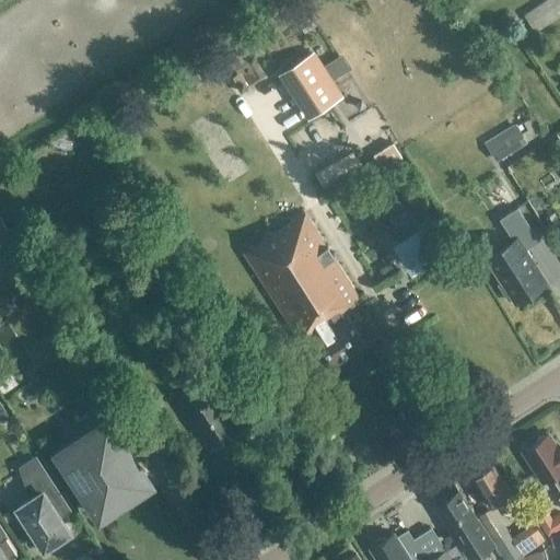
[(559,0),(543,0),(522,14),(534,33),(536,32),(559,15),(556,11),(559,8),(559,0)]
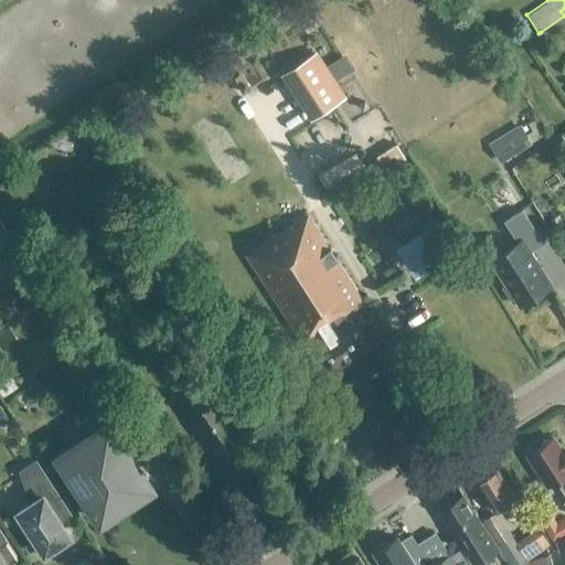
[(289,70),(318,116),(352,94),(323,48),(289,70)]
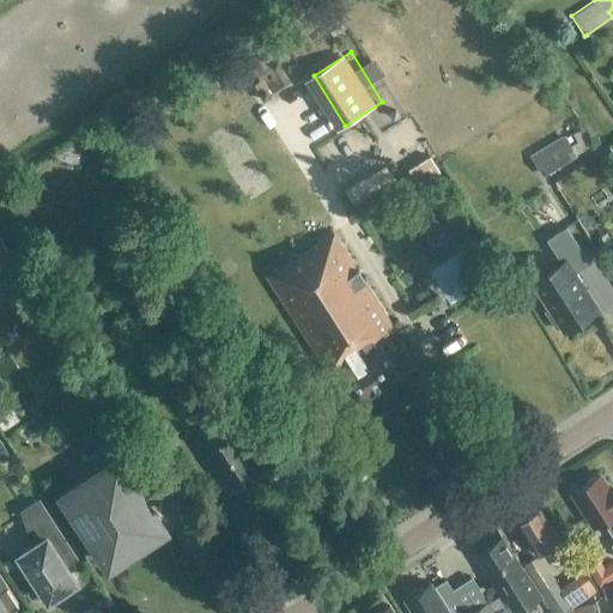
[(532,157),(544,177),(577,156),(565,137),(532,157)]
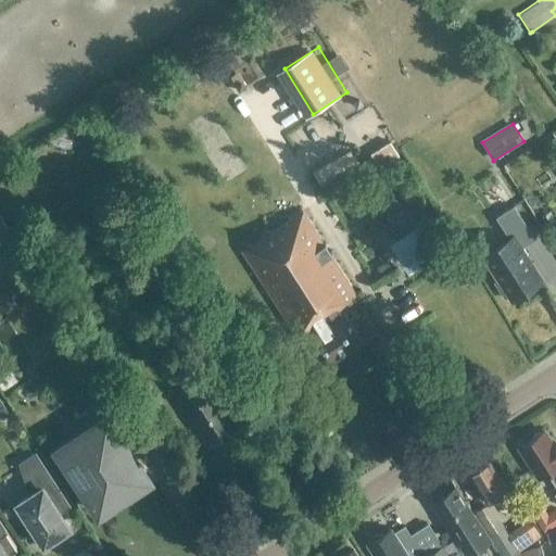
[(305,158),(302,139),(285,142),(287,161),(305,158)]
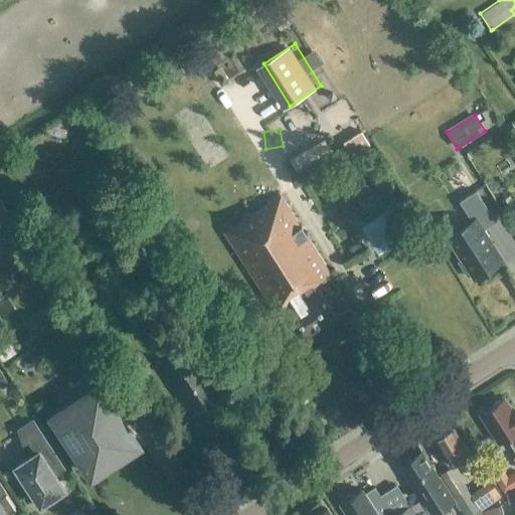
[(370,145),(362,132),(343,143),(351,157),(370,145)]
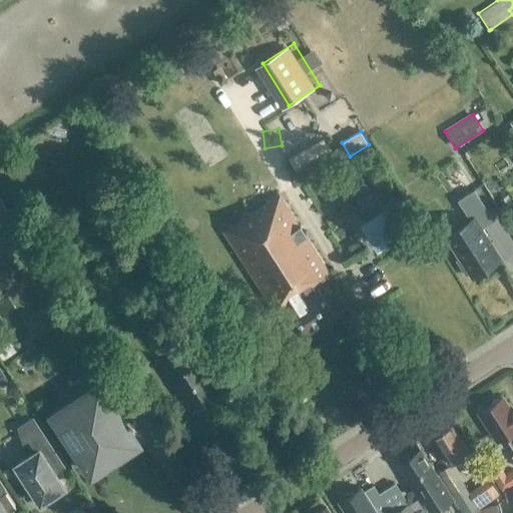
[(456,260),(465,275),(468,273),(471,277),(501,258),(481,227),(493,219),(474,189),(458,199),(470,219),(444,235),(459,258),(456,260)]
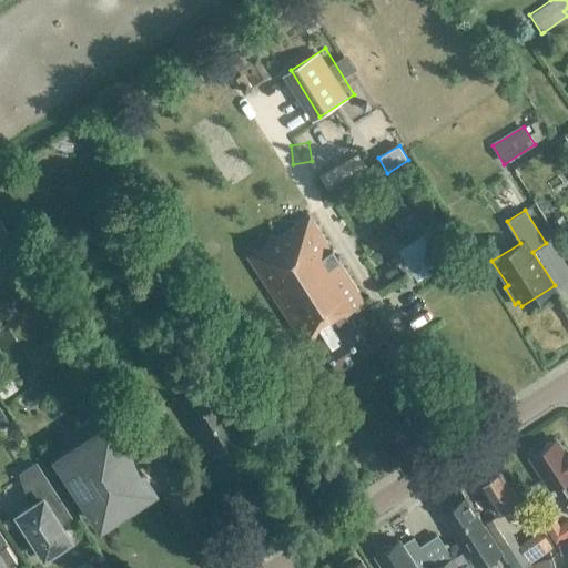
[(332,372),(369,347),(348,313),(365,302),(310,215),(246,255),(303,342),(313,335),(315,340),(313,342),(332,372)]
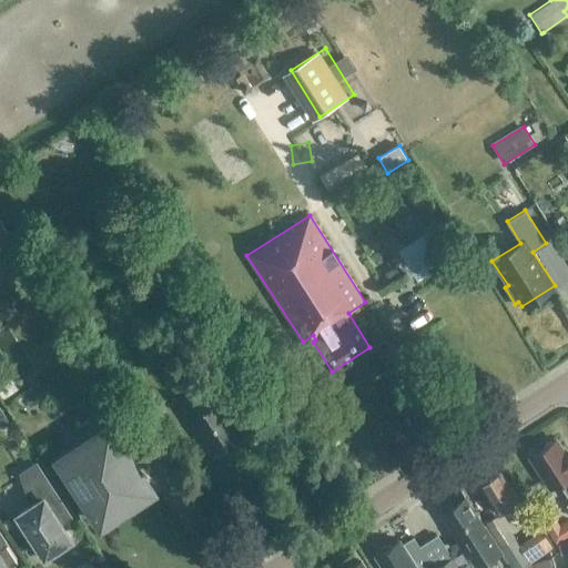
[(0,249),(14,241),(0,219),(0,249)]
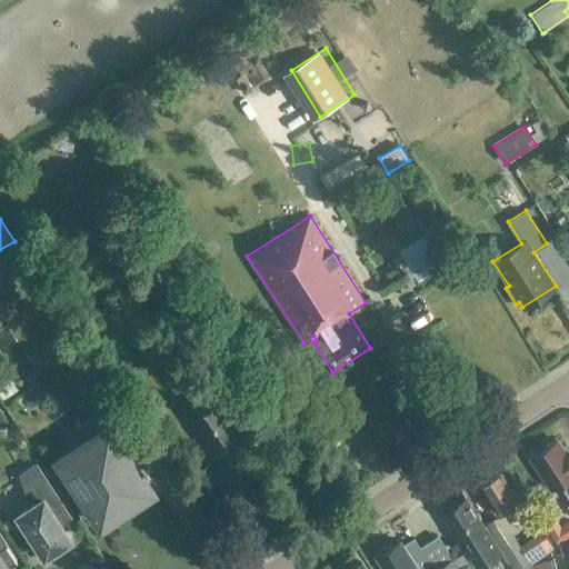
[(427,230),(403,246),(419,269),(442,253),(427,230)]
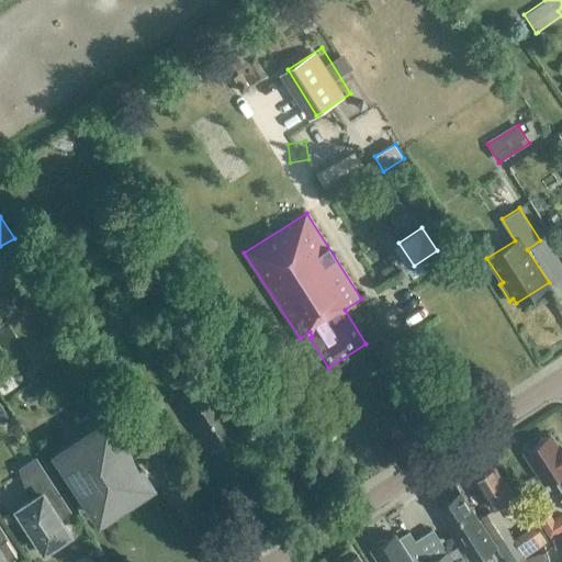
[(238,379),(216,393),(215,391),(208,396),(197,380),(186,388),(198,405),(187,413),(209,446),(208,446),(210,450),(227,438),(225,435),(238,426),(232,417),(255,403),(238,379)]
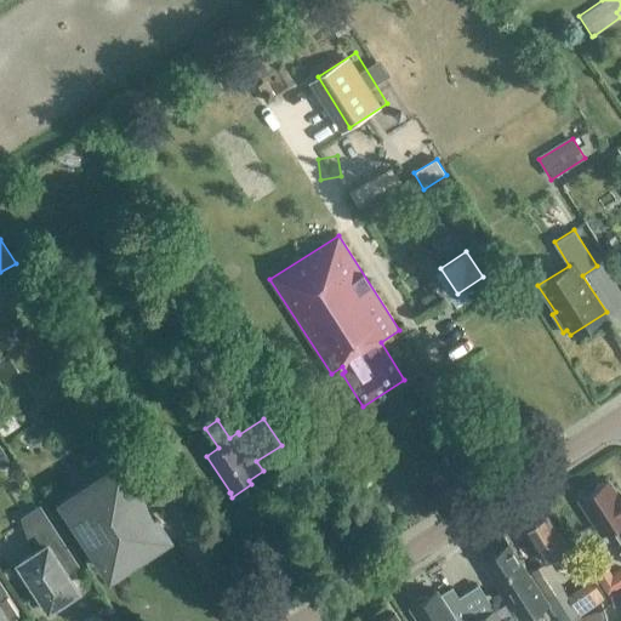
[(119,466),(83,490),(66,501),(60,505),(75,529),(80,525),(110,571),(165,536),(138,496),(143,493),(136,480),(131,484),(119,466)]
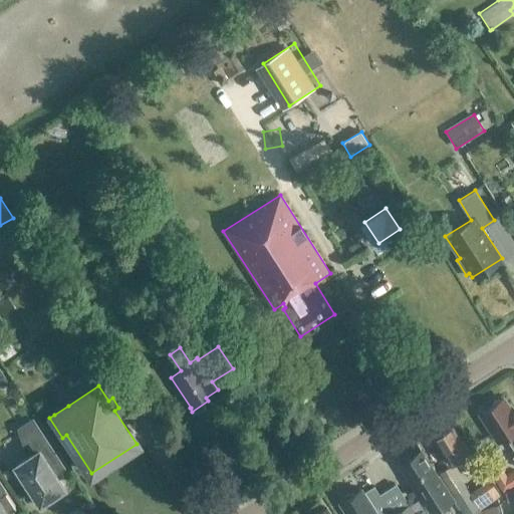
[(513,460),(513,410),(513,408),(509,405),(502,396),(489,404),(490,406),(479,413),(490,429),(488,429),(497,443),(506,438),(513,450),(513,455),(512,457),(513,460)]
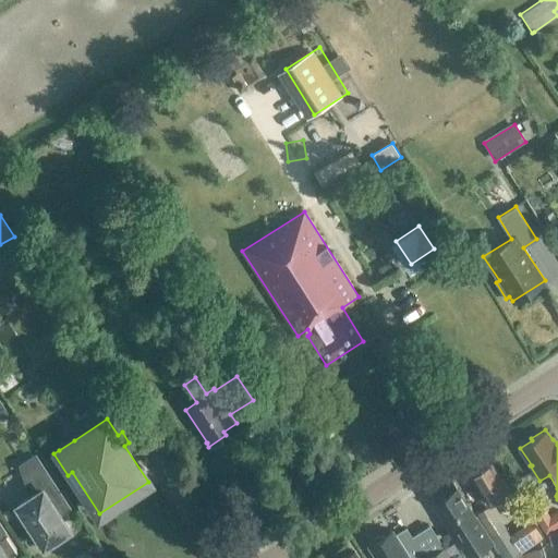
[(43,550),(56,542),(53,540),(69,530),(51,504),(61,496),(35,456),(19,465),(29,497),(16,506),(36,535),(34,537),(43,550)]
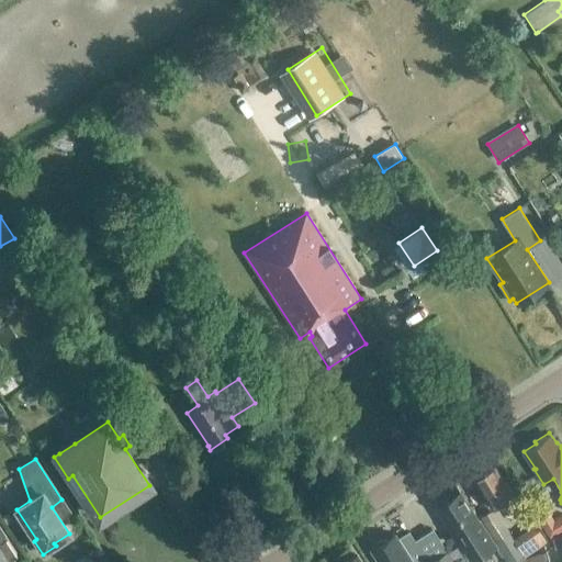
[(510,516),(523,509),(505,481),(504,482),(494,468),(474,480),(492,507),(501,502),(510,516)]
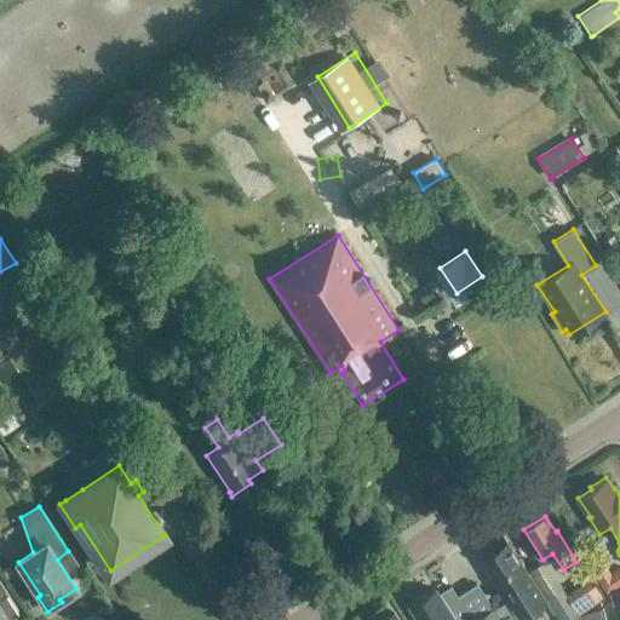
[(514,584),(517,591),(507,598),(521,619),(546,602),(528,574),(527,574),(506,543),(495,550),(492,549),(487,552),(486,556),(482,558),(503,591),(514,584)]
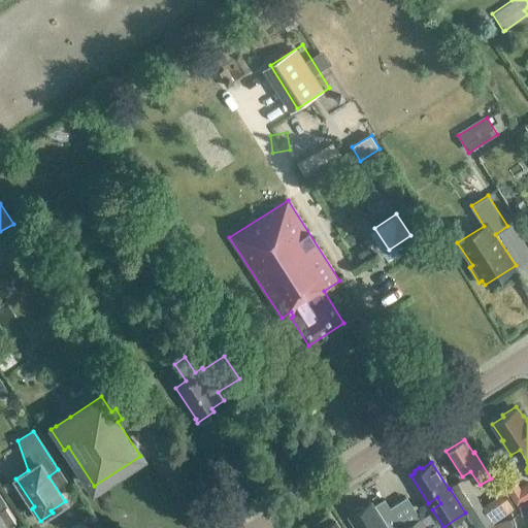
[(517,484),(506,490),(516,505),(527,498),(527,484),(520,489),(517,484)]
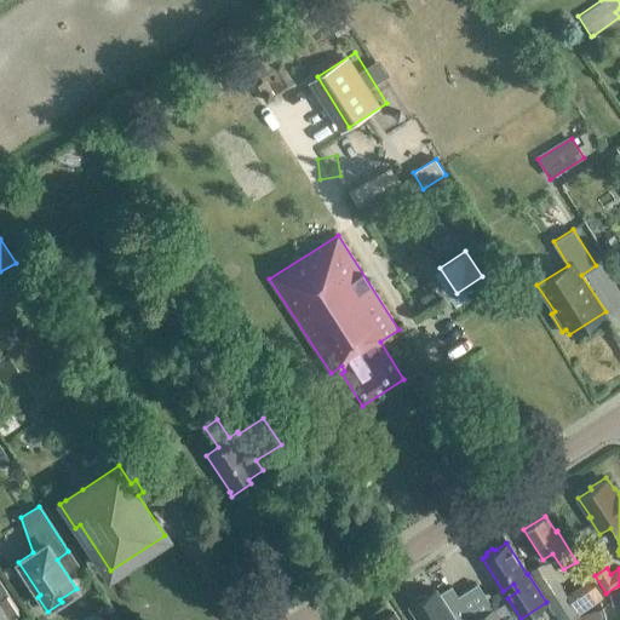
[(0,584),(0,619),(7,619),(0,608),(11,601),(0,584)]
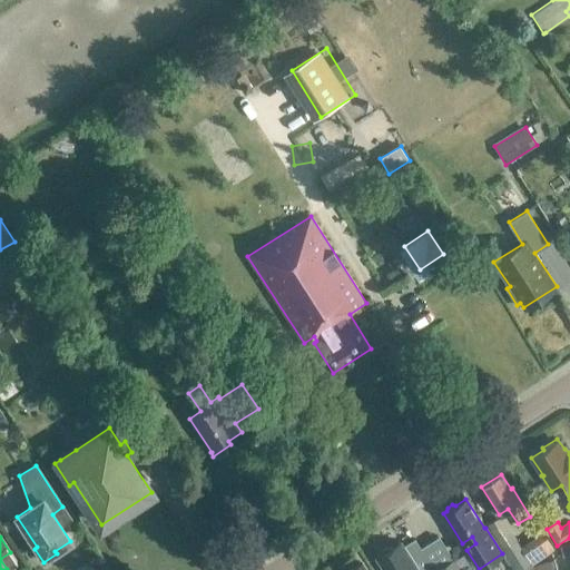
[(514,569),(526,569),(532,567),(514,540),(501,549),(514,569)]
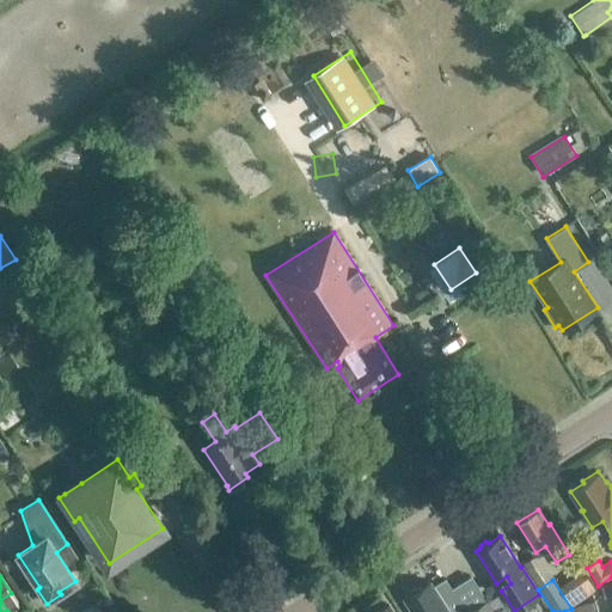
[(611,580),(601,587),(603,588),(604,595),(611,593),(611,580)]
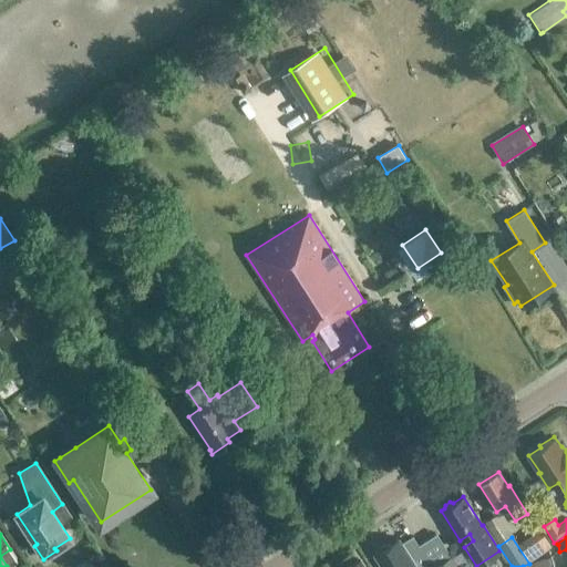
[(382,566),(414,566),(398,539),(387,546),(383,545),(378,548),(378,552),(374,554),(382,566)]
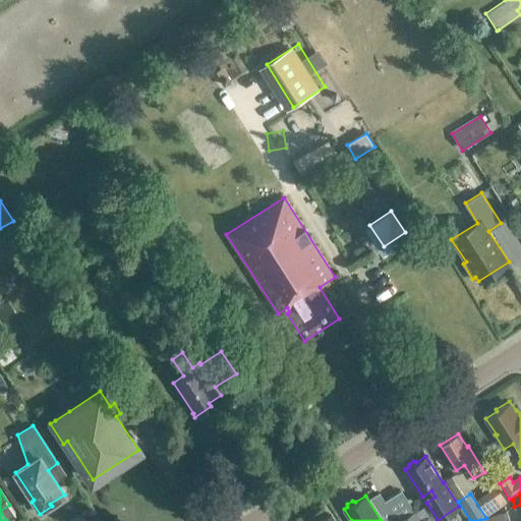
[(420,520),(414,511),(398,520),(420,520)]
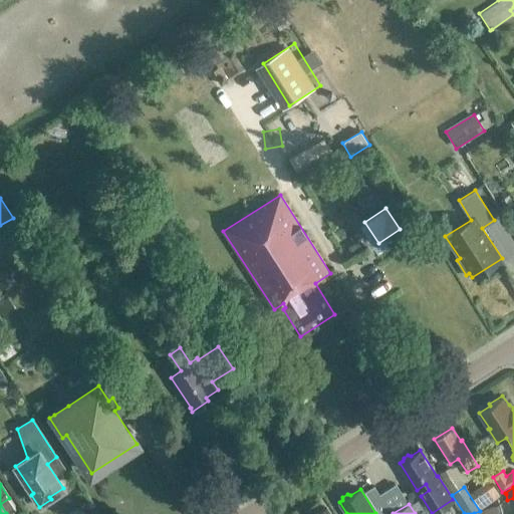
[(479,511),(479,513),(501,513),(499,505),(479,511)]
